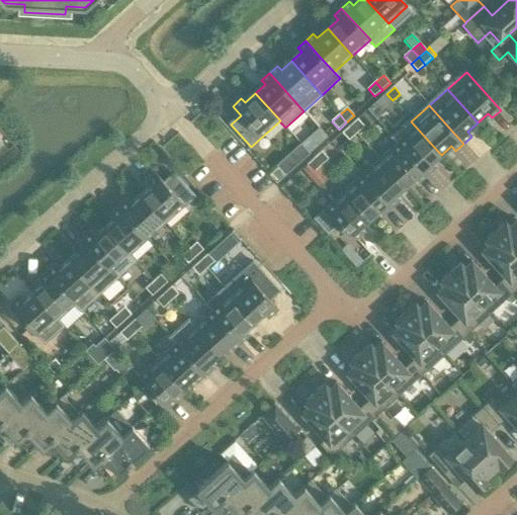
[(350,126),(356,133),(364,126),(358,119),(350,126)]
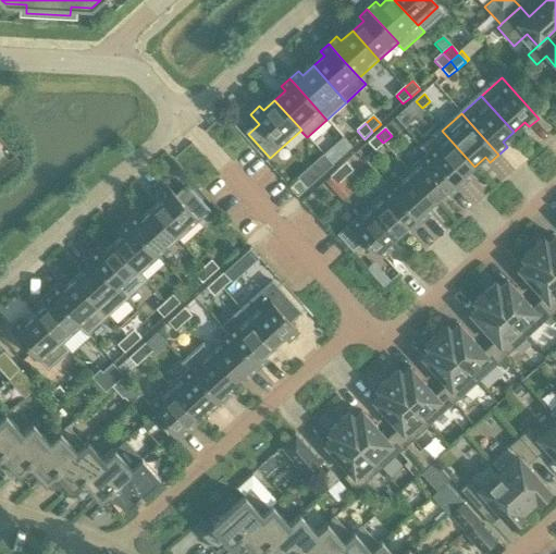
[(429,155),(460,189),(468,182),(464,176),(474,167),(442,131),(422,147),(429,155)]
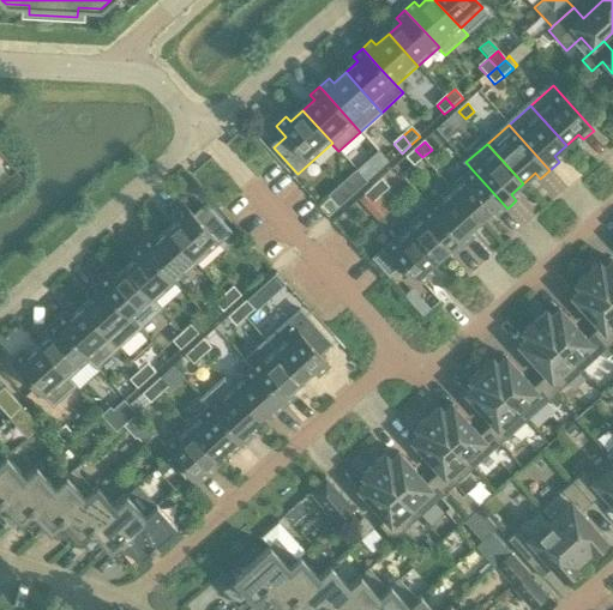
[(422,157),(415,150),(407,158),(414,165),(422,157)]
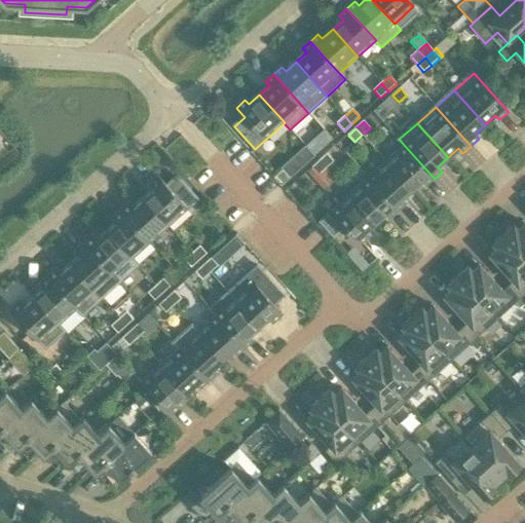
[(405,146),(386,162),(412,190),(422,181),(426,186),(435,179),(405,146)]
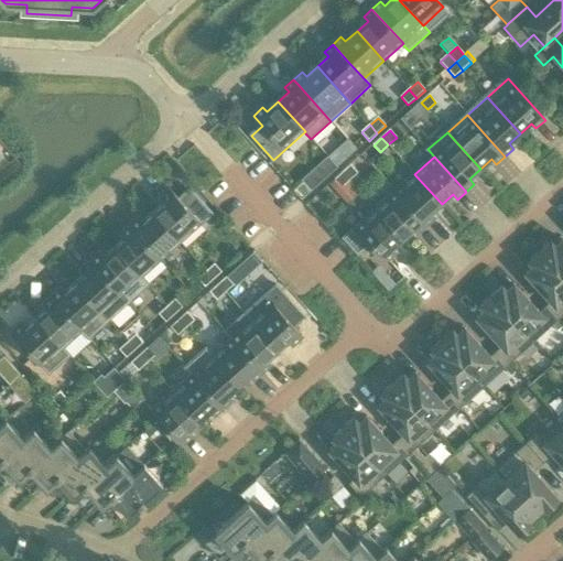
[(329,176),(338,169),(331,160),(328,158),(317,166),(327,177),(329,176)]
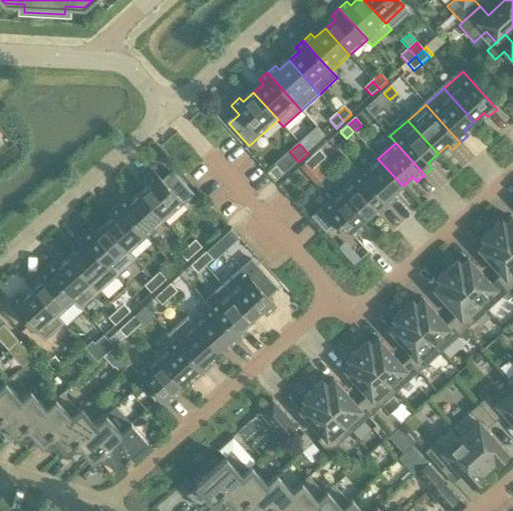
[(11,149),(16,155),(19,152),(14,146),(11,149)]
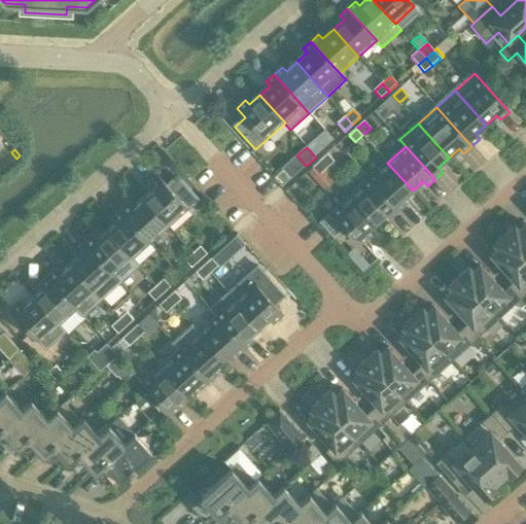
[(320,162),(325,169),(334,162),(327,154),(320,162)]
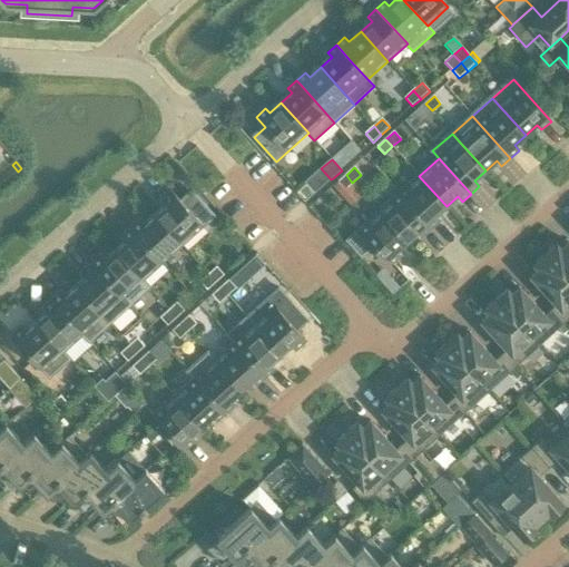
[(352,183),(346,175),(337,183),(344,189),(352,183)]
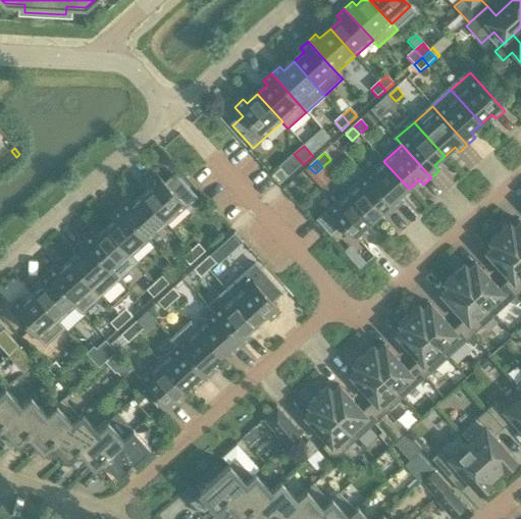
[(409,189),(383,161),(365,177),(395,210),(403,203),(399,198),(409,189)]
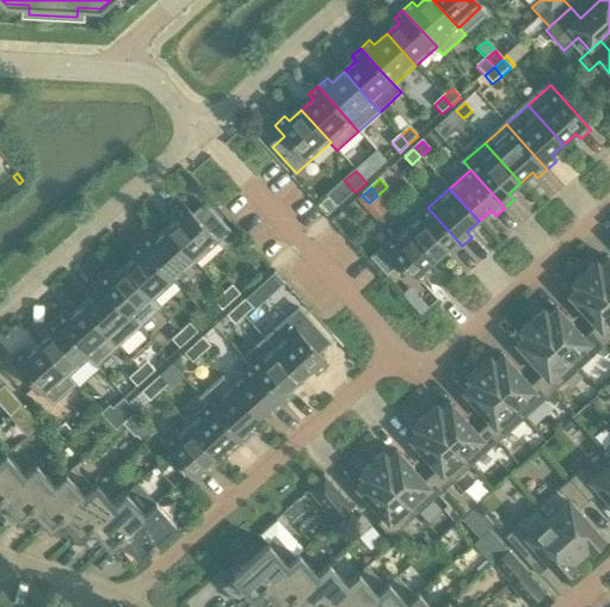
[(327,217),(337,208),(328,198),(319,208),(327,217)]
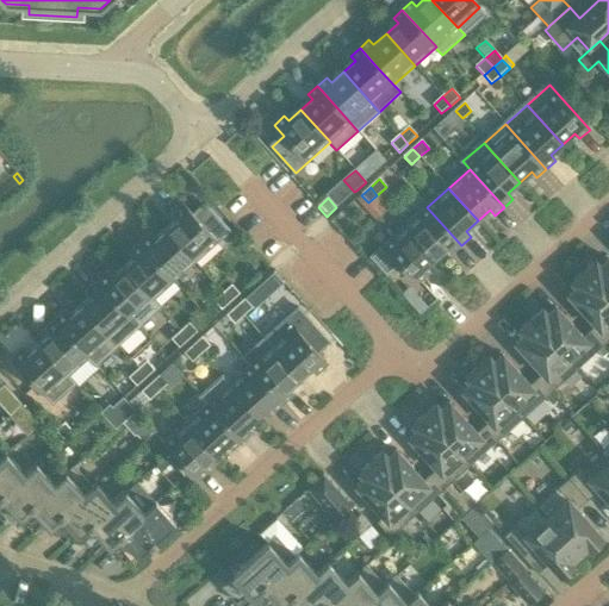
[(179,220),(167,231),(196,263),(230,232),(206,206),(194,217),(184,206),(174,214),(179,220)]
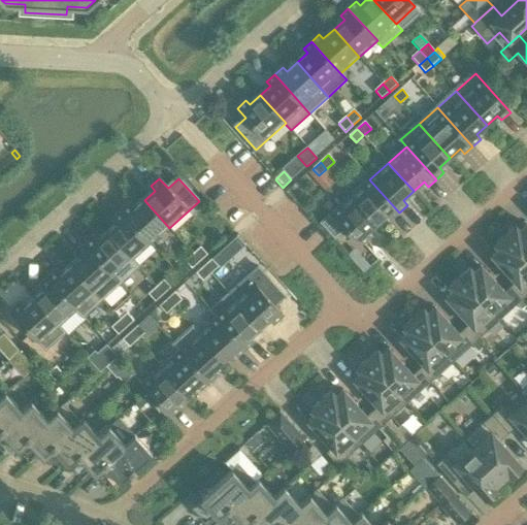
[(399,212),(369,179),(352,197),(376,225),(387,216),(391,220),(399,212)]
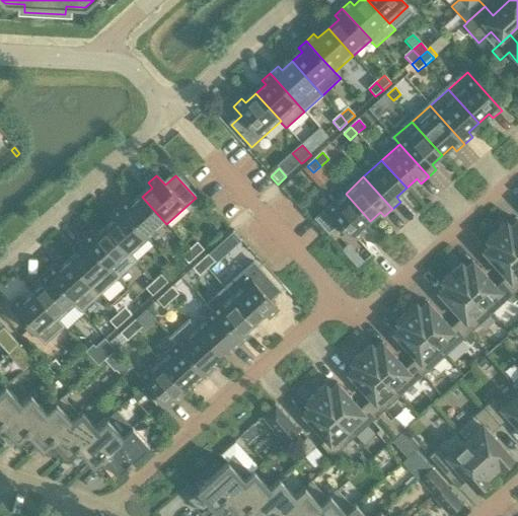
[(370,221),(346,194),(326,210),(326,211),(317,220),(329,234),(340,225),(356,242),(364,234),(360,230),(370,221)]
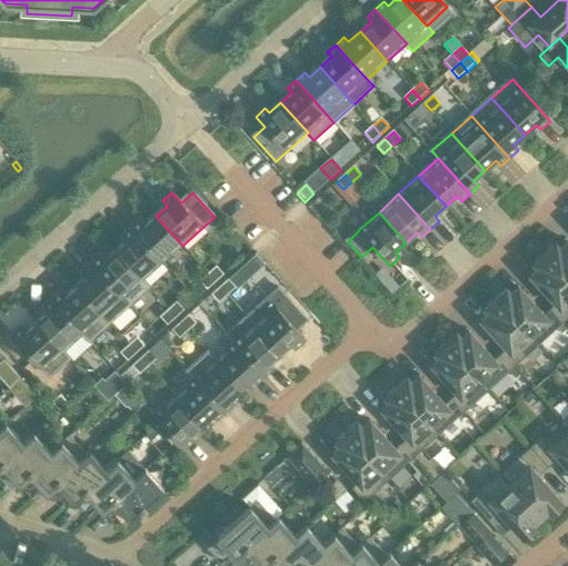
[(182,246),(156,216),(145,226),(140,220),(131,228),(162,264),(182,246)]
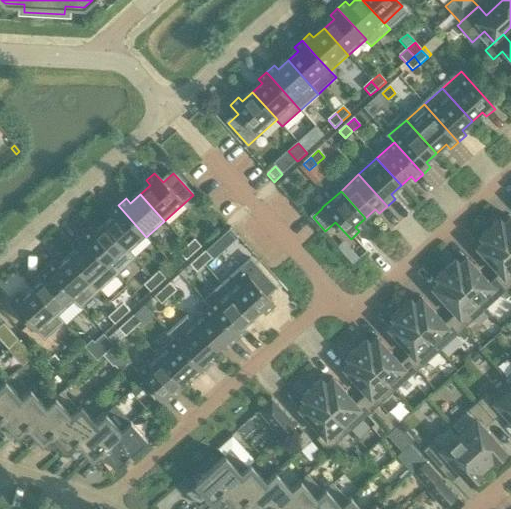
[(114,217),(104,226),(128,253),(129,252),(146,237),(118,205),(110,212),(114,217)]
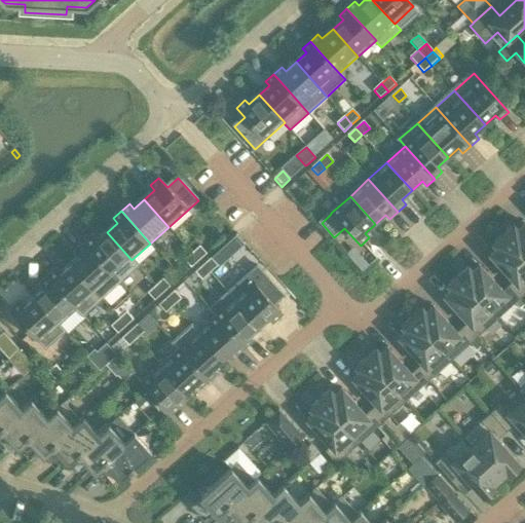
[(524,226),(518,231),(514,227),(503,236),(524,259),(524,226)]
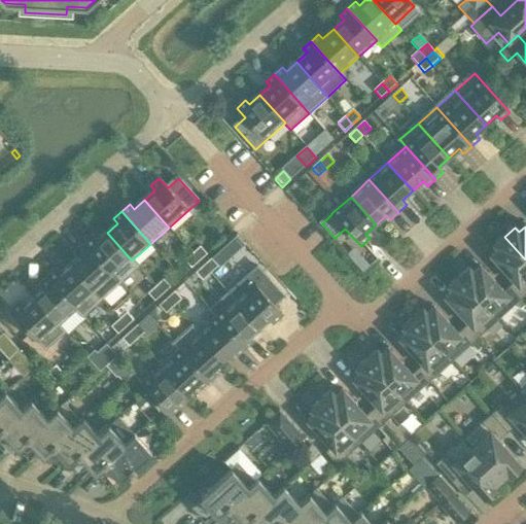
[(93,238),(84,245),(119,283),(139,267),(133,259),(132,260),(107,233),(97,242),(93,238)]
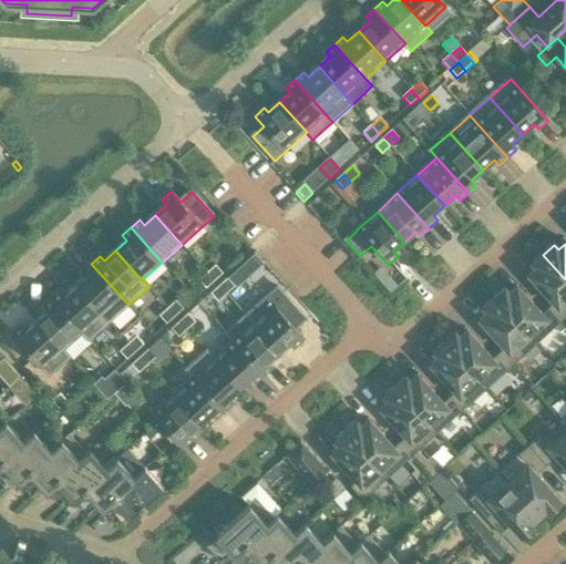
[(565,279),(543,255),(532,265),(536,269),(530,276),(554,305),(548,309),(561,324),(565,318),(565,279)]
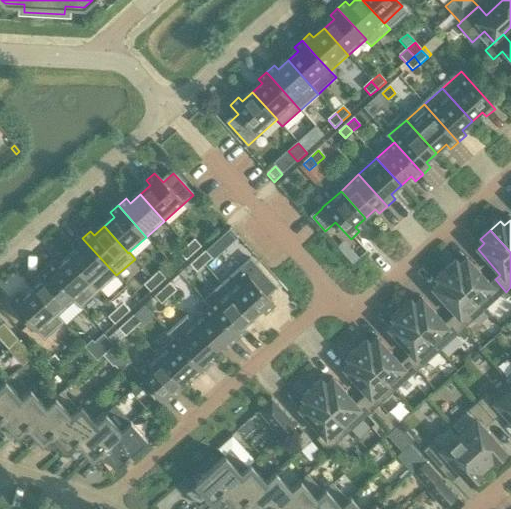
[(79,249),(68,258),(99,291),(116,275),(82,238),(75,245),(79,249)]
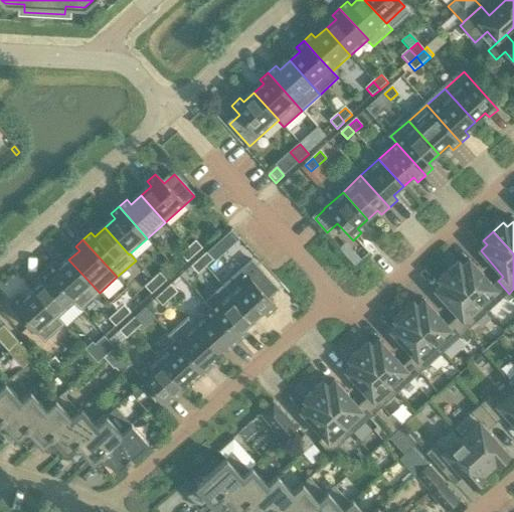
[(189,248),(195,256),(203,249),(196,241),(189,248)]
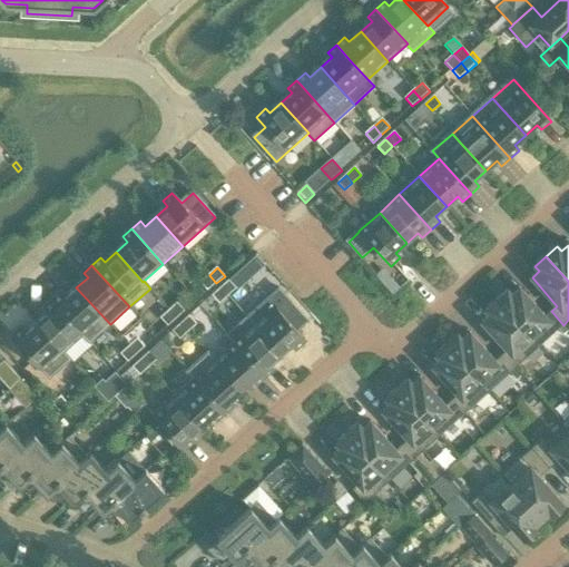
[(216,283),(209,275),(200,283),(208,291),(216,283)]
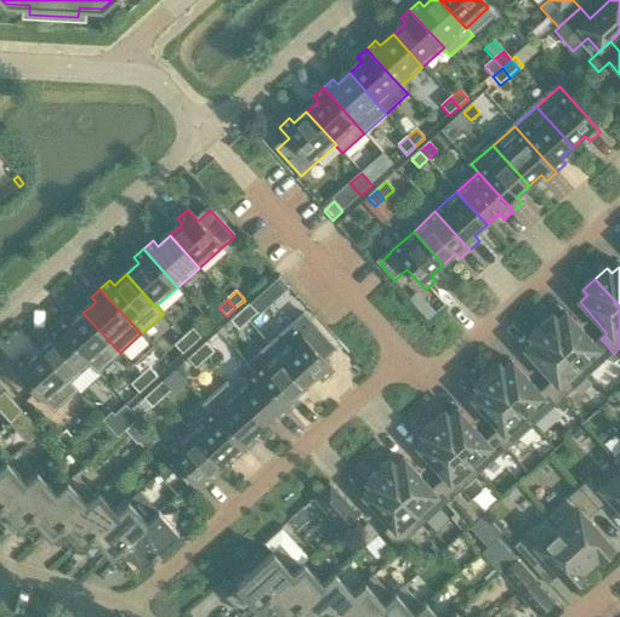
[(250,306),(240,314),(249,323),(257,315),(250,306)]
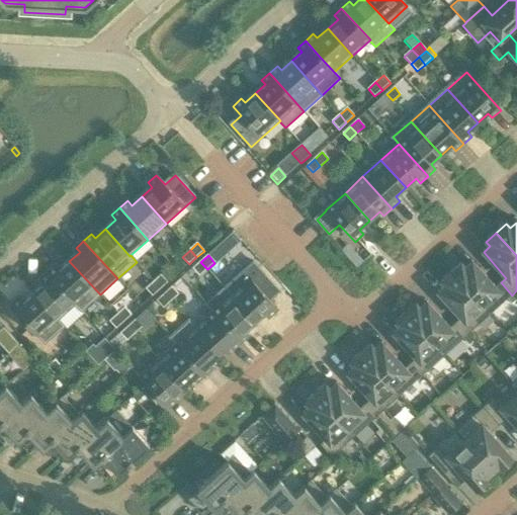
[(55,266),(48,273),(76,305),(75,306),(81,312),(100,294),(69,261),(60,270),(55,266)]
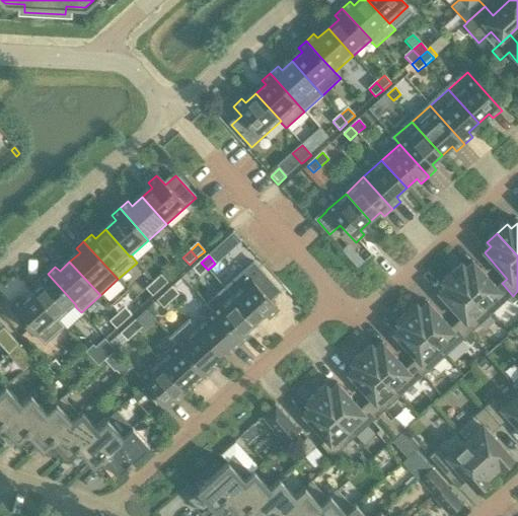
[(208,270),(201,263),(194,270),(200,277),(208,270)]
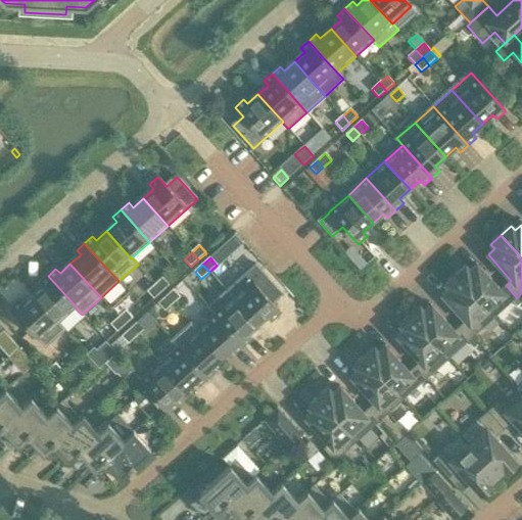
[(517,298),(506,285),(501,290),(477,265),(470,271),(466,267),(456,276),(489,314),(500,304),(505,310),(517,298)]
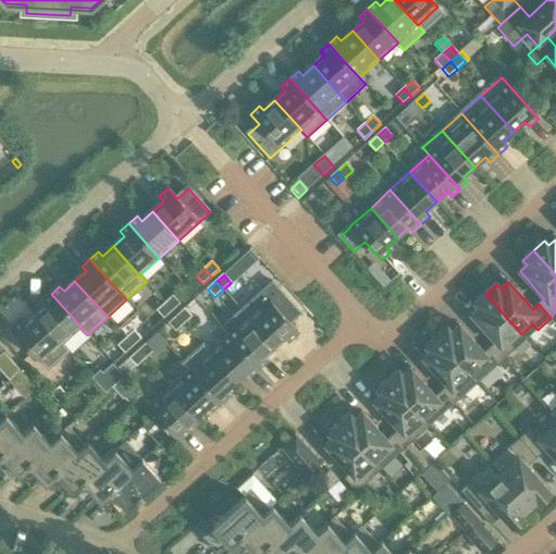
[(248,318),(274,347),(285,337),(289,343),(299,334),(291,324),(301,315),(273,283),(262,293),(242,311),(248,319),(248,318)]
